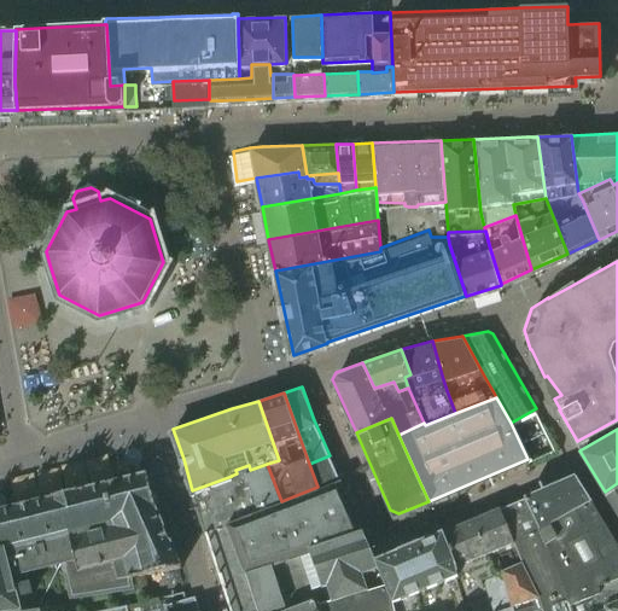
[(309,464),(318,487),(340,478),(330,455),(309,464)]
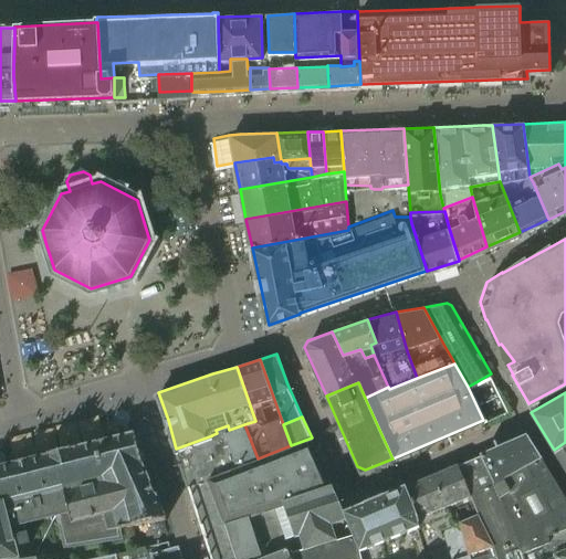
[(188,485),(258,459),(244,424),(229,430),(228,425),(216,430),(217,433),(211,435),(212,435),(176,449),(188,485)]
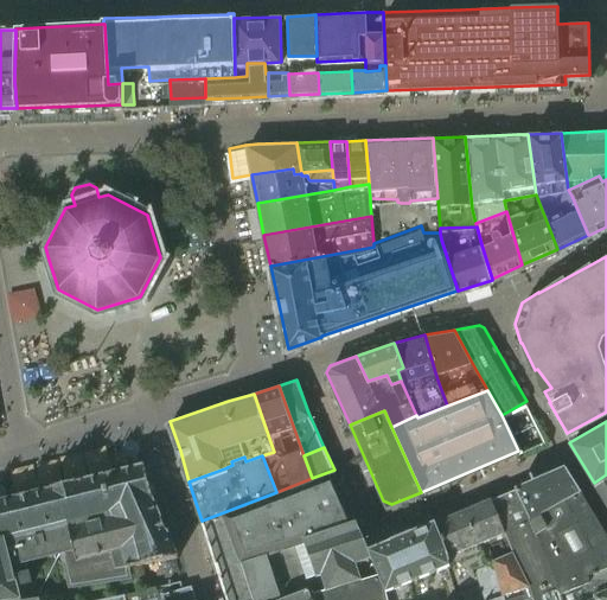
[(0,599),(21,598),(18,583),(32,580),(30,568),(16,572),(13,561),(63,548),(70,583),(128,572),(127,563),(179,553),(153,495),(147,459),(34,487),(7,495),(0,496),(0,599)]
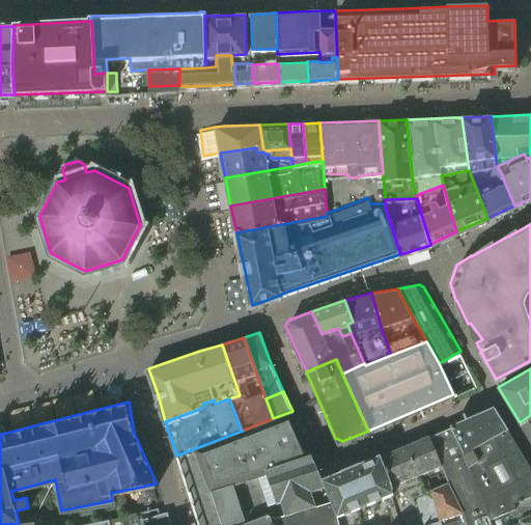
[(450,425),(462,454),(507,427),(496,410),(495,409),(495,408),(494,408),(493,408),(492,408),(491,408),(450,425)]
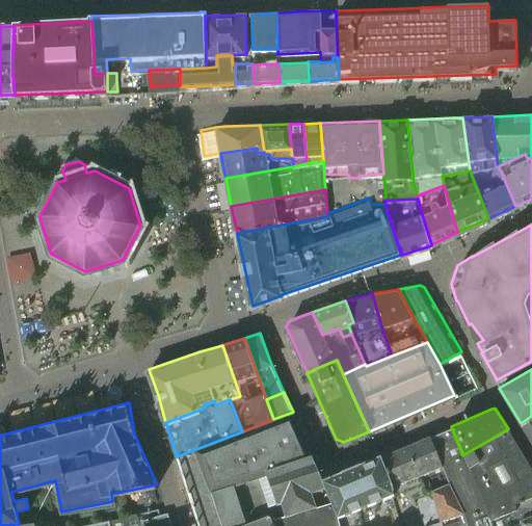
[(196,516),(198,525),(210,525),(235,519),(228,497),(247,493),(245,487),(268,478),(266,472),(312,455),(293,412),(273,419),(242,431),(177,456),(196,516)]
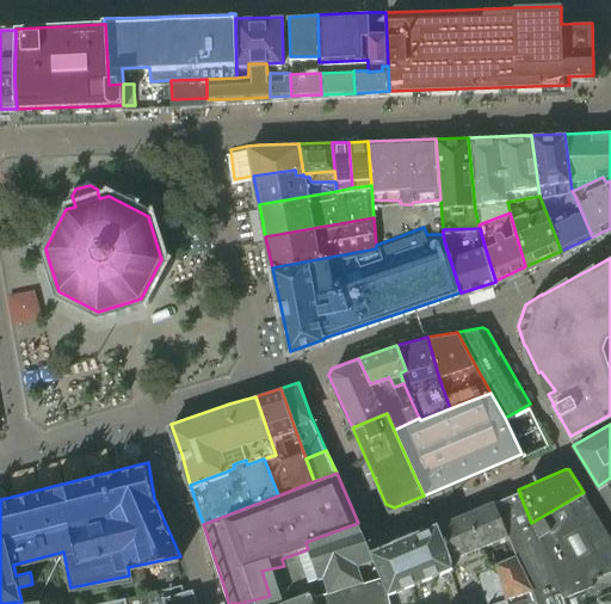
[(610,478),(598,486),(610,506),(610,478)]
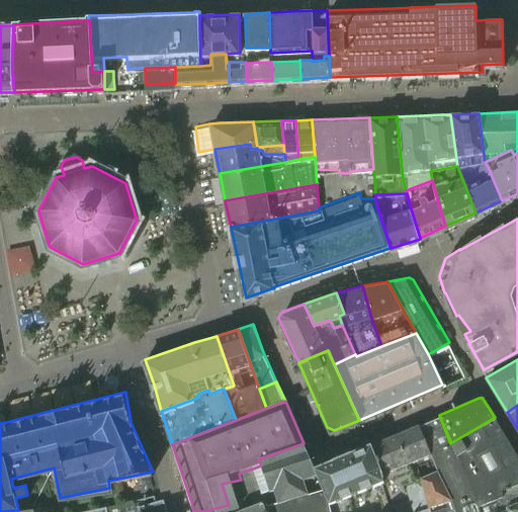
[(478,511),(450,443),(439,415),(419,424),(430,452),(437,468),(454,511),(478,511)]
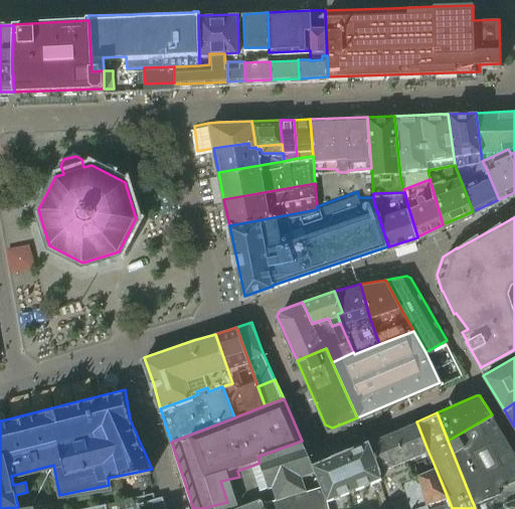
[(475,508),(507,508),(499,486),(514,479),(514,453),(492,414),(448,441),(475,508)]
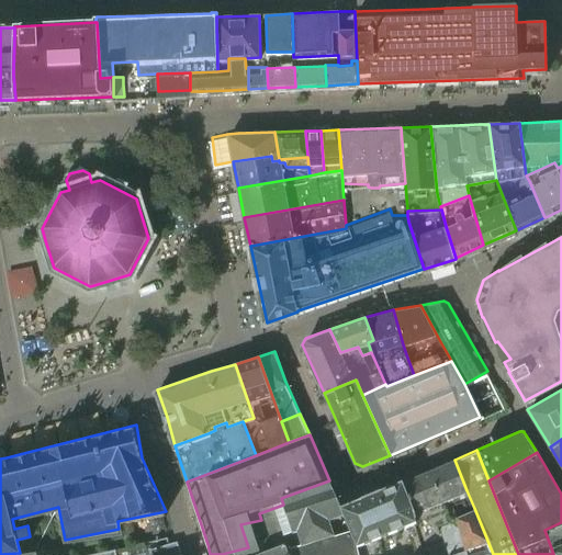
[(454,460),(428,471),(441,507),(447,520),(457,516),(450,497),(467,490),(454,460)]
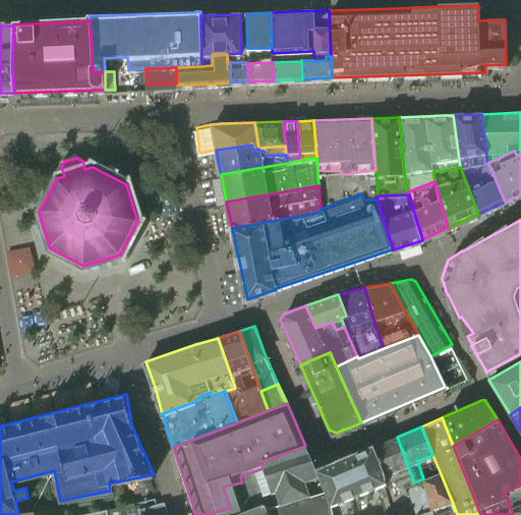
[(386,479),(409,470),(397,437),(379,444),(379,445),(373,447),(386,479)]
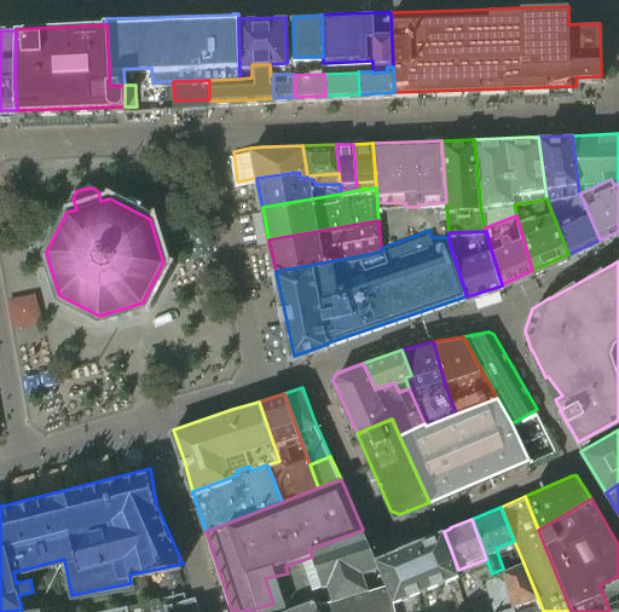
[(327,584),(333,599),(386,583),(376,559),(363,530),(310,549),(312,556),(322,585),(327,584)]
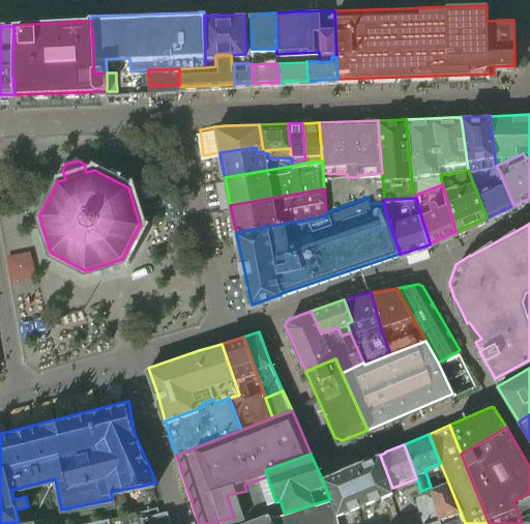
[(344,470),(322,478),(330,499),(285,513),(271,517),(273,523),(379,523),(372,500),(394,491),(392,488),(380,455),(379,456),(379,455),(358,464),(358,463),(343,469),(344,470)]
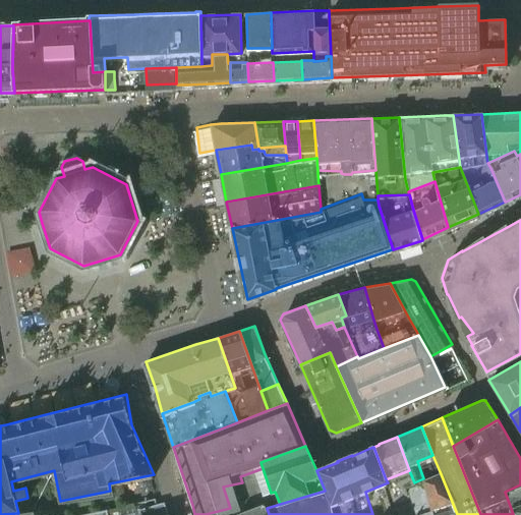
[(218,514),(231,514),(238,513),(265,504),(267,508),(280,504),(275,492),(271,493),(263,468),(240,476),(242,482),(223,487),(230,508),(206,514),(214,514),(218,514)]
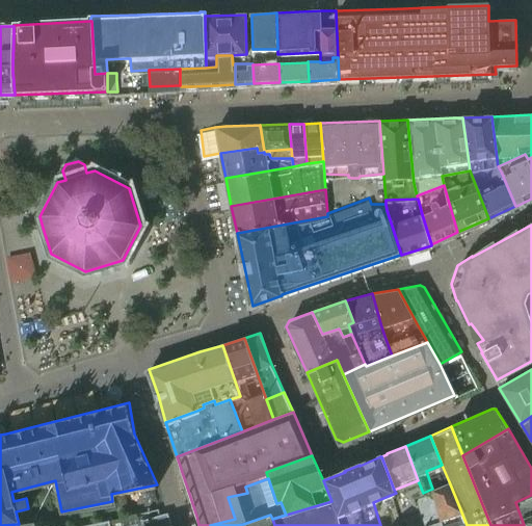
[(423,493),(418,480),(394,490),(396,493),(404,525),(423,525),(416,496),(423,493)]
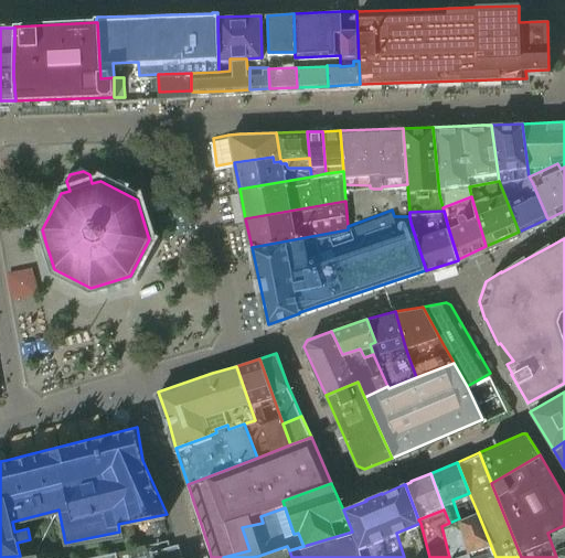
[(496,557),(477,511),(459,518),(470,557),(496,557)]
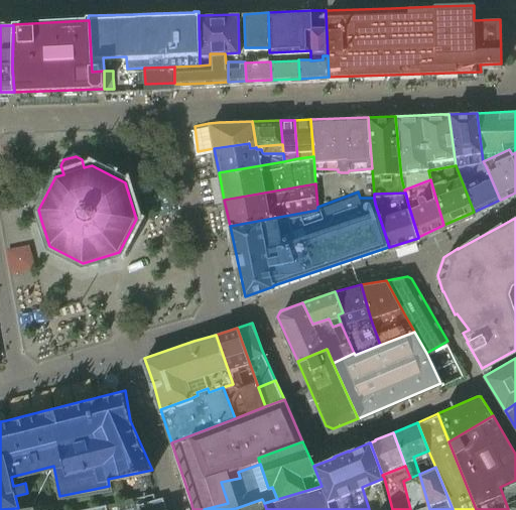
[(429,509),(419,474),(410,478),(403,481),(410,509),(429,509)]
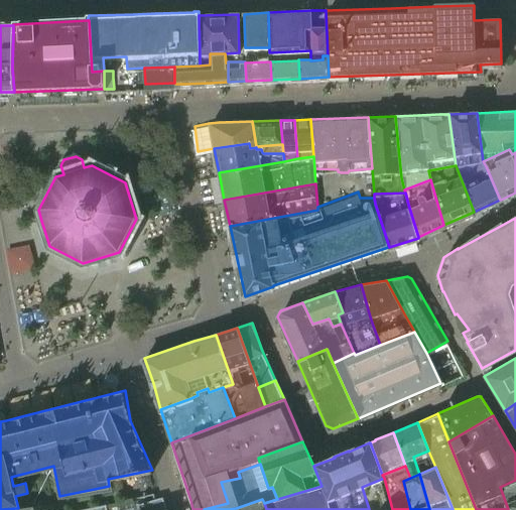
[(392,509),(384,478),(362,487),(369,509),(392,509)]
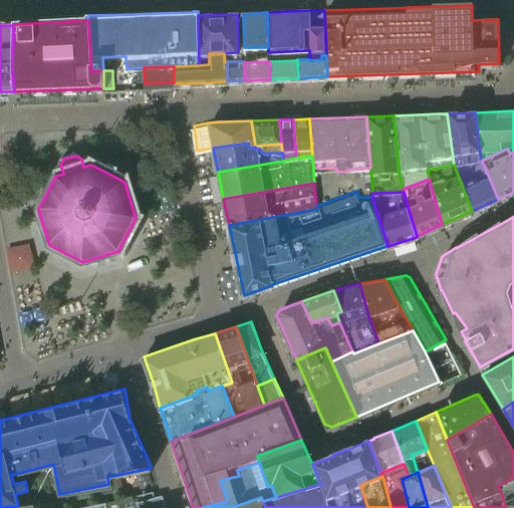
[(513,507),(513,478),(498,485),(506,507),(513,507)]
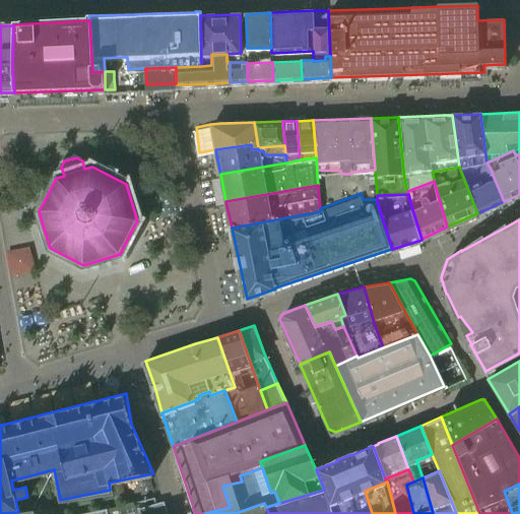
[(65,513),(169,513),(168,510),(166,503),(164,498),(147,503),(145,496),(133,499),(123,501),(123,502),(107,506),(82,511),(65,513)]
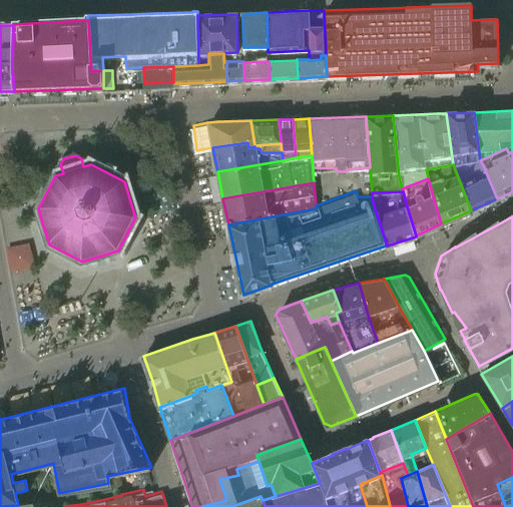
[(79,494),(52,500),(53,506),(64,506),(81,504),(79,494)]
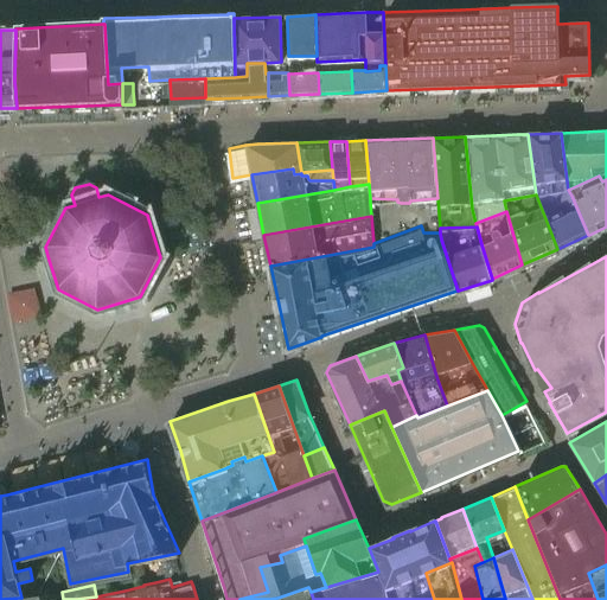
[(313,599),(311,592),(308,587),(278,598),(278,599),(313,599)]
